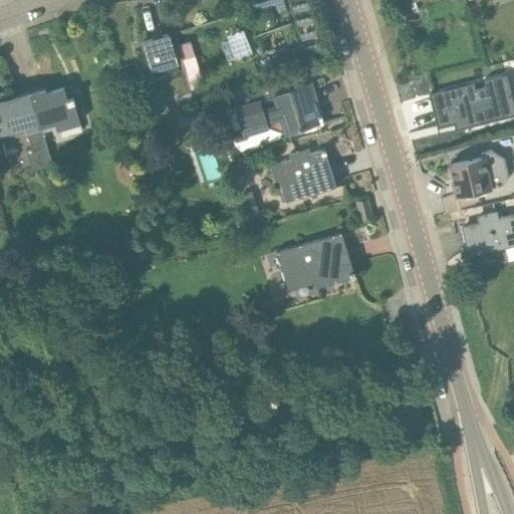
[(245,0),(257,36),(293,24),(284,0),(245,0)]
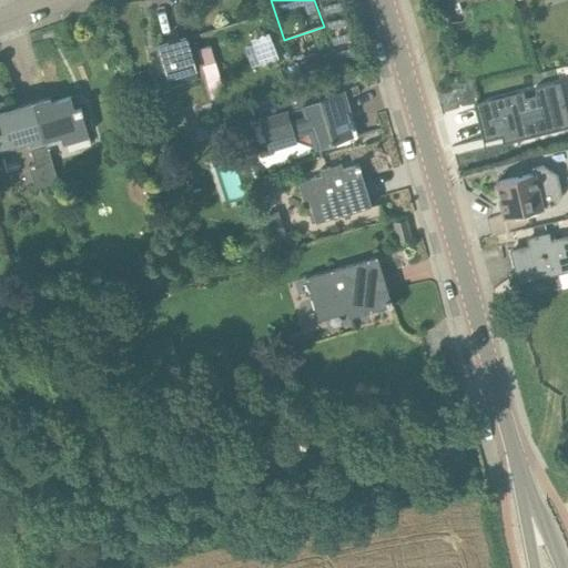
[(444,0),(440,1),(445,16),(463,9),(462,6),(459,6),(457,0),(497,0),(498,0),(444,0)]
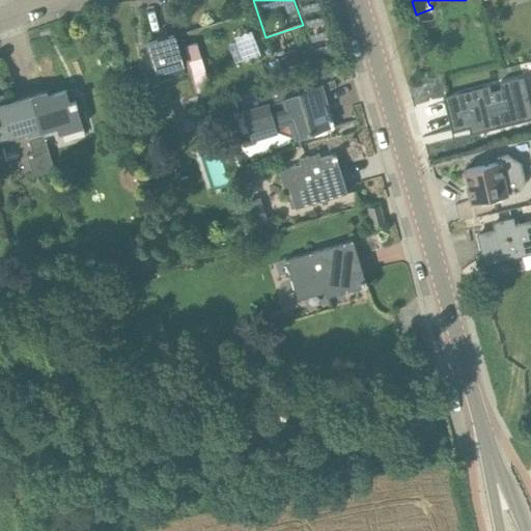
[(180,63),(172,35),(148,43),(154,59),(141,63),(161,128),(176,123),(169,100),(197,91),(188,61),(180,63)]
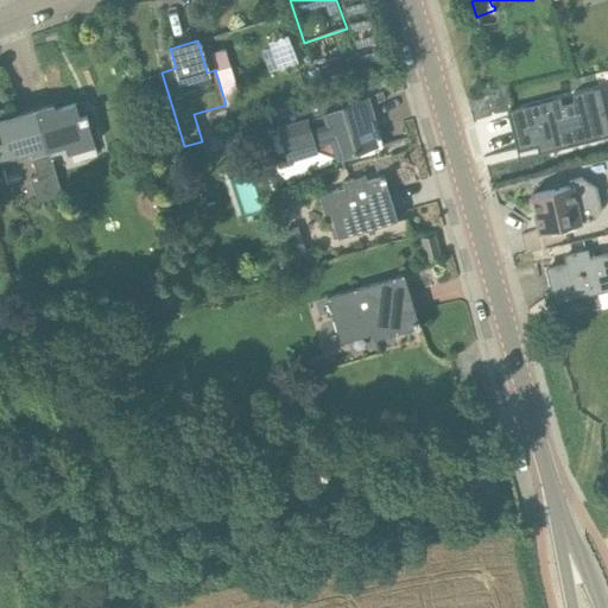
[(289,40),(270,46),(278,73),(298,65),(289,40)]
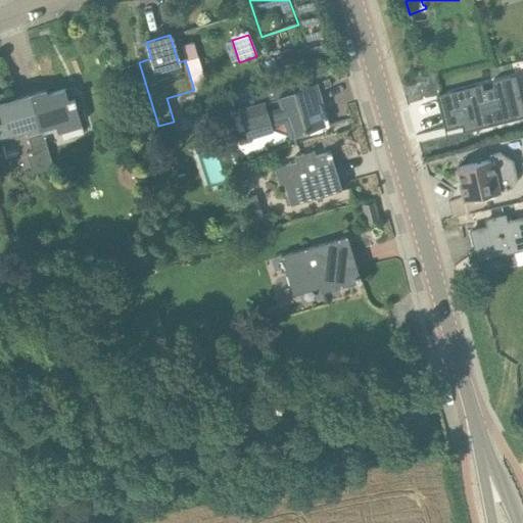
[(522,110),(513,74),(434,95),(443,130),(461,126),(463,132),(522,115),(522,110)]
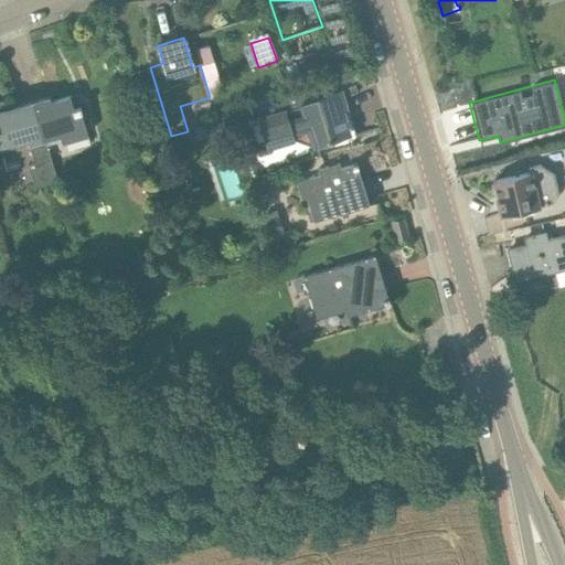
[(323,95),(321,87),(257,109),(258,116),(257,116),(267,150),(296,141),(311,145),(348,135),(340,109),(345,108),(341,91),(323,95)]
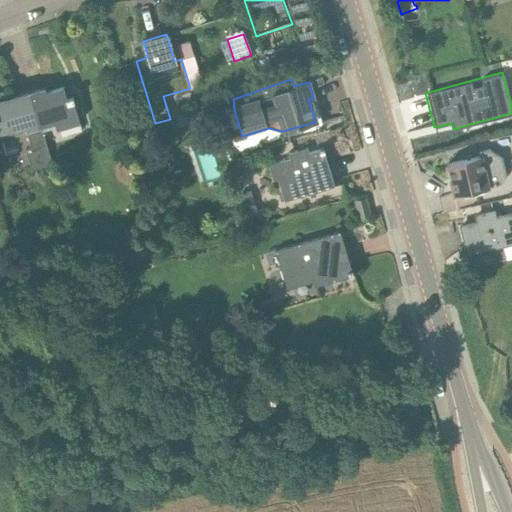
[(31,92),(42,126),(54,122),(56,129),(79,122),(72,97),(67,98),(63,87),(46,92),(45,88),(31,92)]
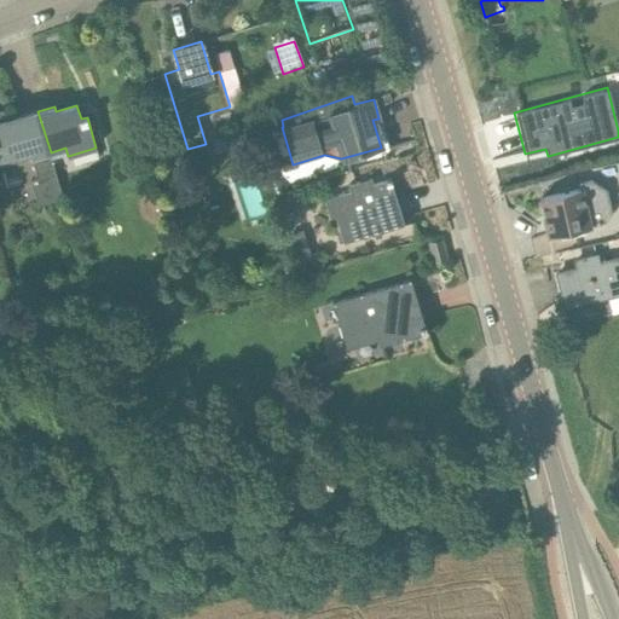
[(51,152),(38,111),(6,121),(4,113),(0,114),(0,160),(29,151),(39,183),(32,185),(38,206),(63,198),(50,152),(51,152)]
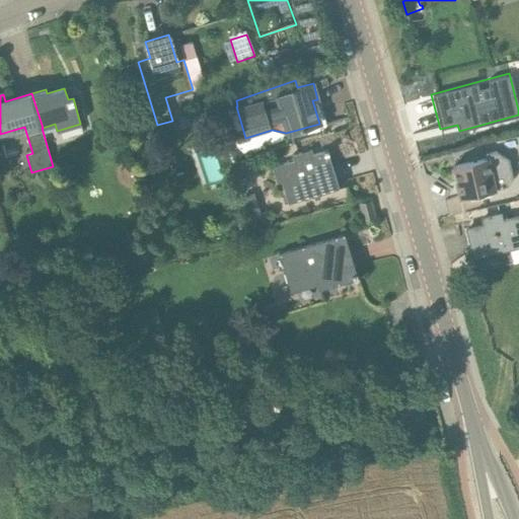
[(213,112),(215,118),(220,131),(231,127),(224,107),(213,112)]
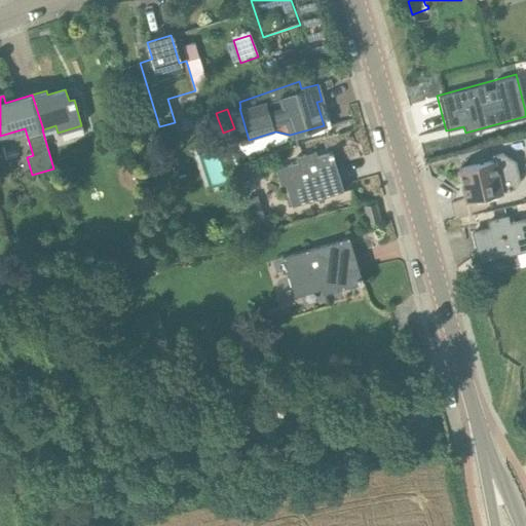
[(344,191),(334,157),(333,151),(307,159),(305,155),(296,157),(298,162),(276,170),(282,186),(286,185),(293,207),(344,191)]
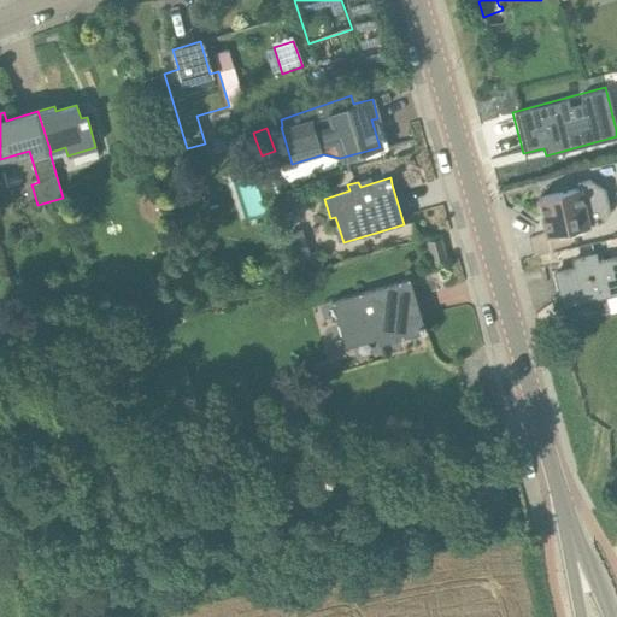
[(571,246),(570,236),(582,233),(580,225),(604,221),(610,213),(604,189),(589,181),(577,183),(579,189),(540,198),(547,231),(529,236),(534,256),(571,246)]
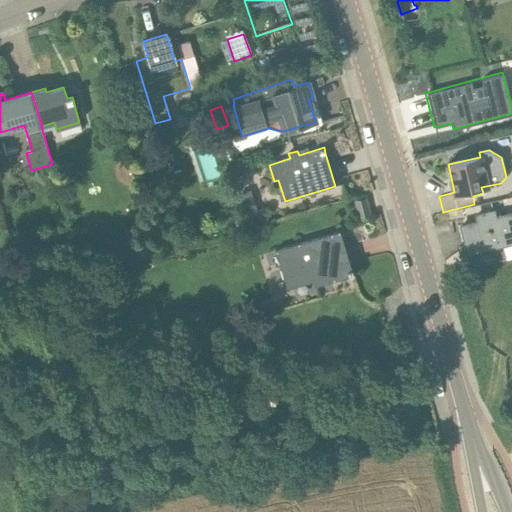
[(360,218),(370,216),(366,199),(356,202),(360,218)]
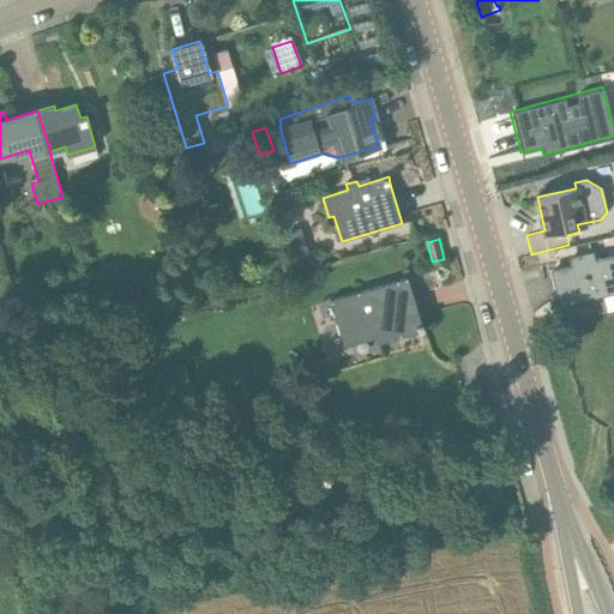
[(613,254),(596,259),(594,250),(559,258),(561,266),(553,269),(560,302),(572,300),(576,314),(606,308),(602,294),(613,290),(613,254)]
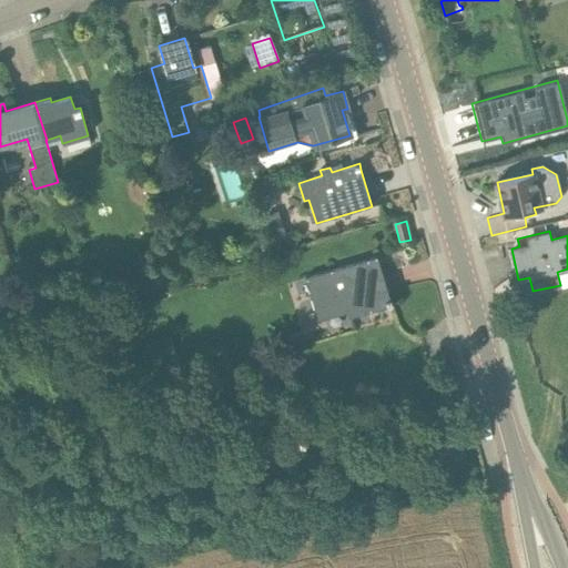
[(389,298),(376,256),(306,279),(317,313),(320,320),(346,312),(348,318),(393,305),(391,298),(389,298)]
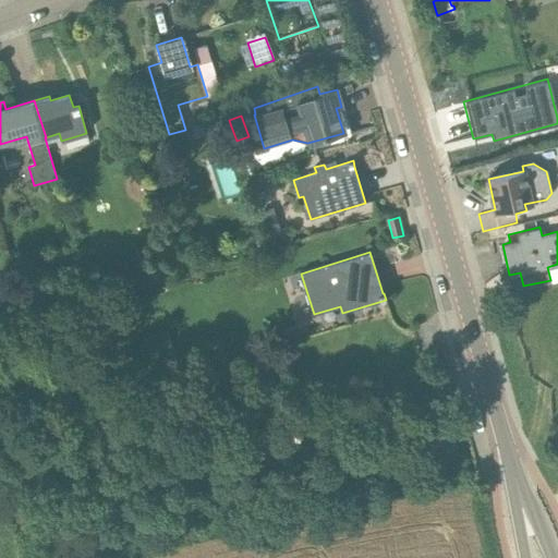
[(287,348),(303,341),(301,334),(284,340),(287,348)]
